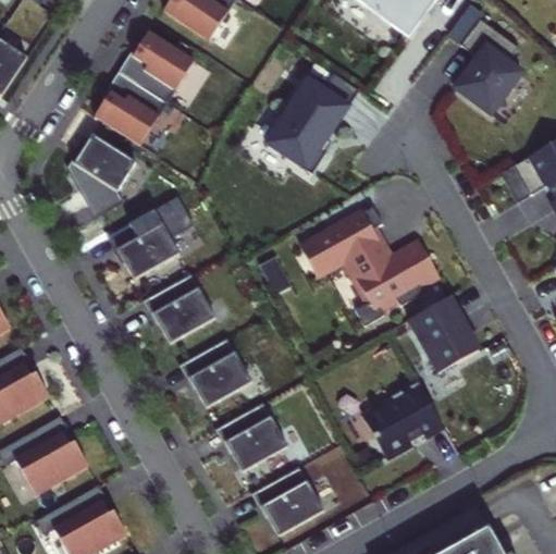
[(171,0),(165,10),(210,40),(237,0),(171,0)]
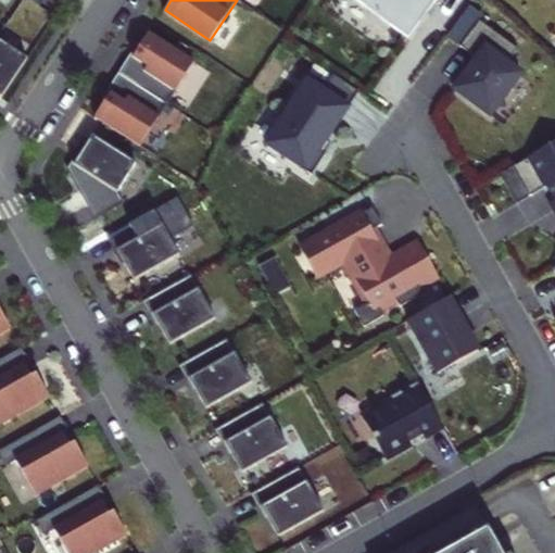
[(357,0),(410,38),(428,12),(426,11),(433,0),(357,0)]
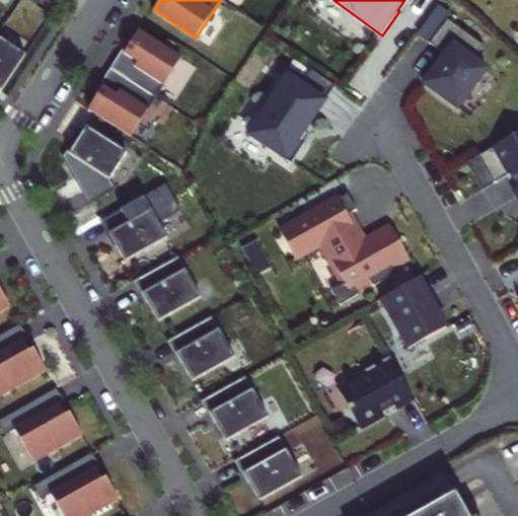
[(483,44),(446,16),(429,41),(444,52),(423,81),(456,106),(486,66),(473,57),(483,44)]
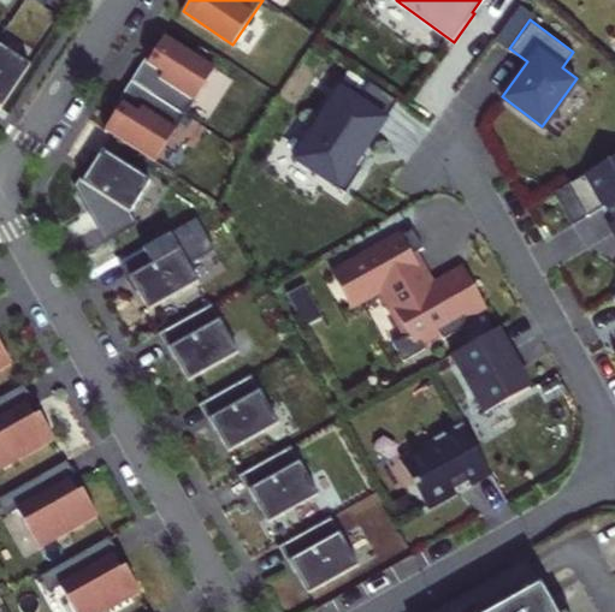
[(217,67),(167,34),(155,52),(148,61),(165,72),(152,91),(187,113),(217,67)]
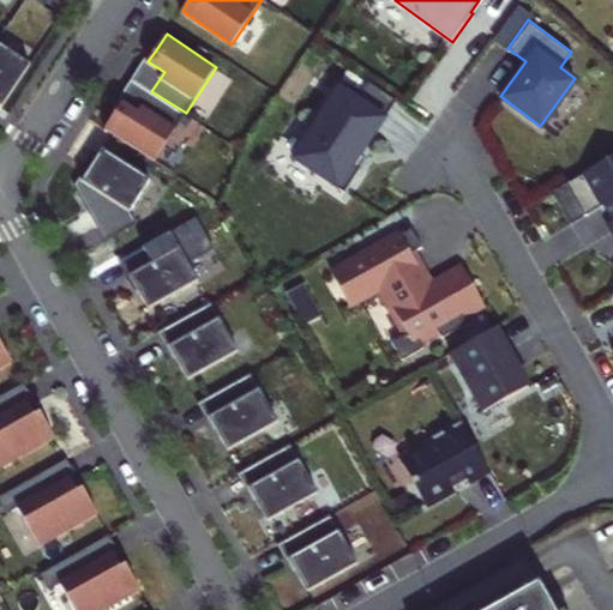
[(30,61),(0,42),(0,103),(1,104),(30,61)]
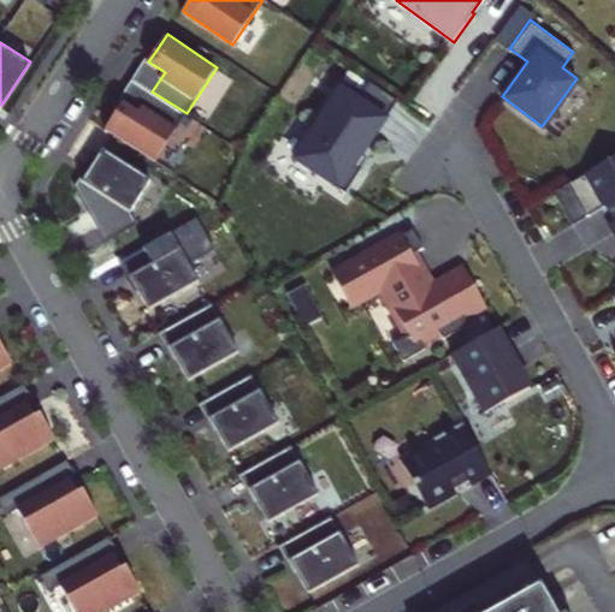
[(155,52),(153,49),(132,79),(152,91),(165,72),(148,61),(155,52)]
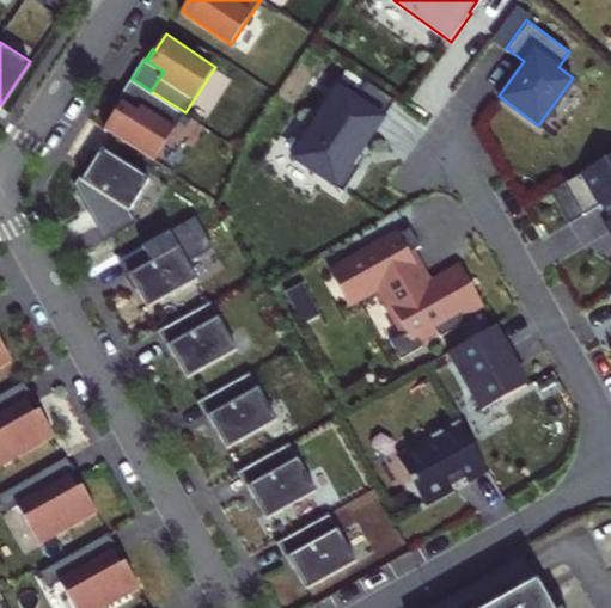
[(151,91),(132,79),(112,108),(115,110),(122,99),(138,110),(151,91)]
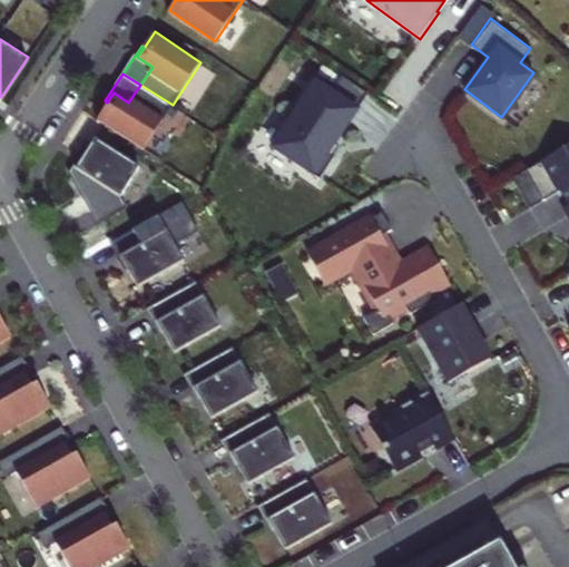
[(366,91),(341,74),(330,90),(315,80),(271,145),(319,176),(332,155),(326,152),(366,91)]
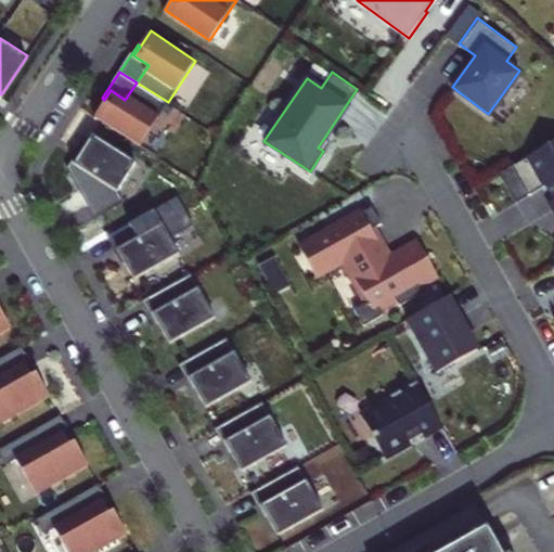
[(168,102),(137,82),(125,100),(111,90),(104,100),(94,115),(140,144),(168,102)]
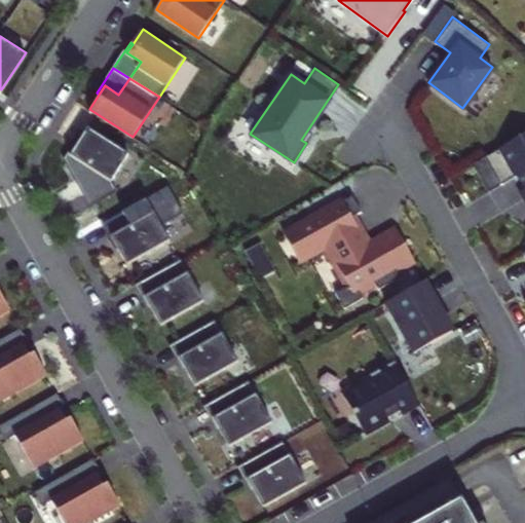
[(128,152),(86,125),(69,153),(73,156),(68,164),(89,204),(116,189),(110,180),(128,152)]
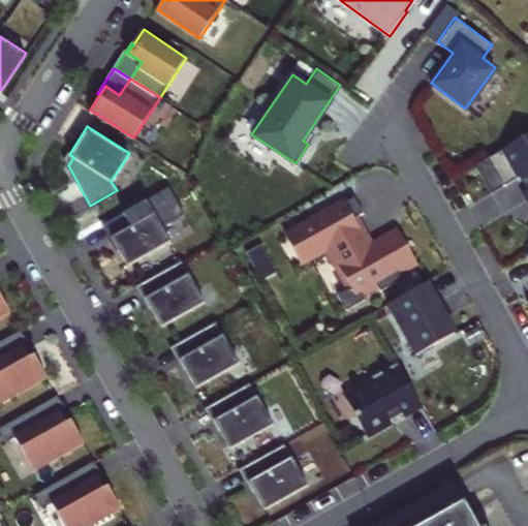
[(527,131),(487,156),(503,183),(519,175),(527,190),(527,131)]
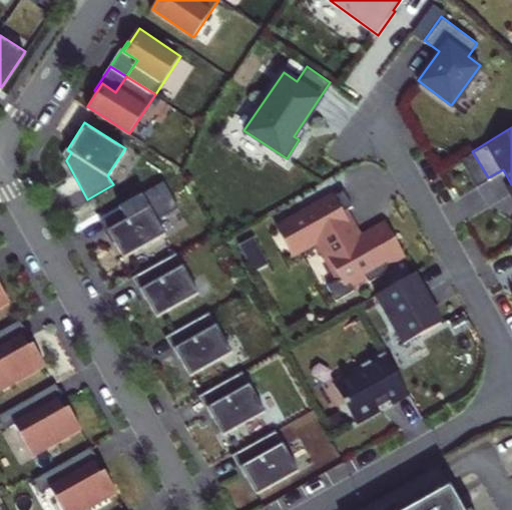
[(488,177),(472,151),(460,158),(476,184),(488,177)]
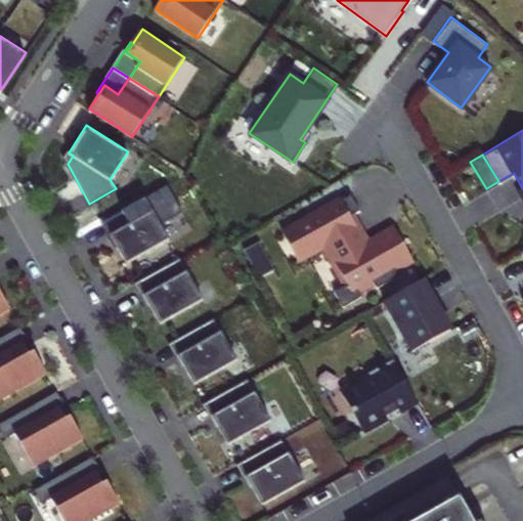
[(359,209),(350,193),(281,231),(297,258),(324,243),(347,283),(334,290),(342,305),(361,295),(357,288),(373,278),(377,287),(398,274),(394,267),(411,257),(394,226),(365,243),(350,214),(359,209)]
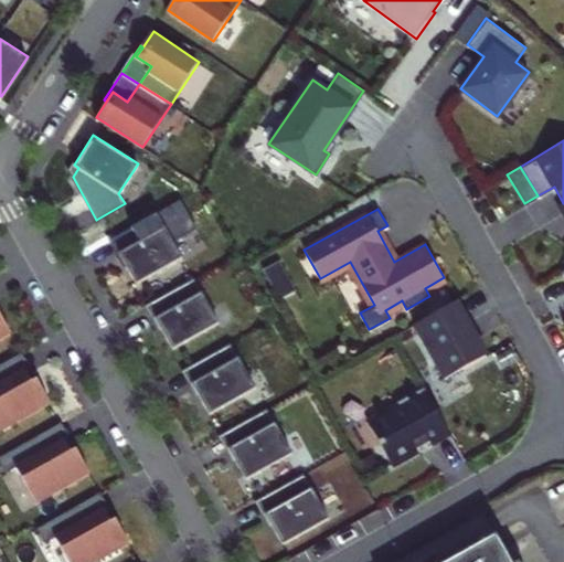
[(181,256),(156,212),(115,234),(123,248),(118,252),(135,282),(181,256)]
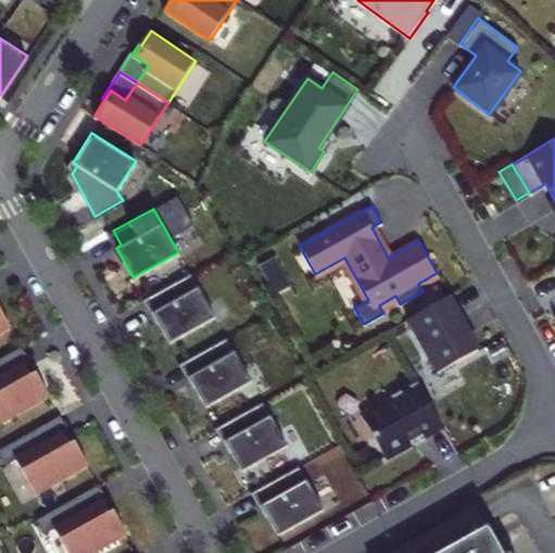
[(214,316),(190,273),(149,294),(156,309),(152,311),(168,341),(214,316)]
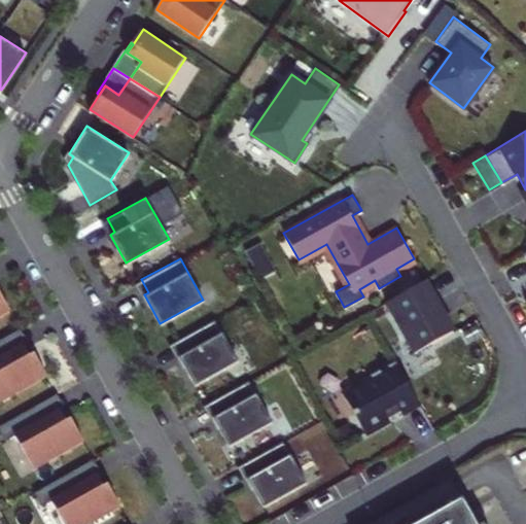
[(435,297),(425,280),(386,302),(414,352),(453,330),(434,298),(435,297)]
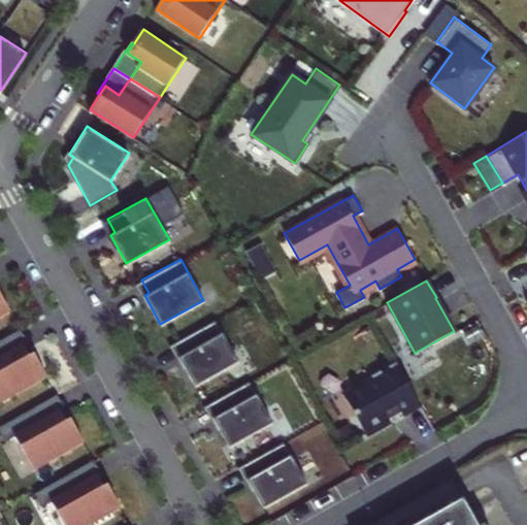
[(0,314),(9,309),(0,294),(0,314)]
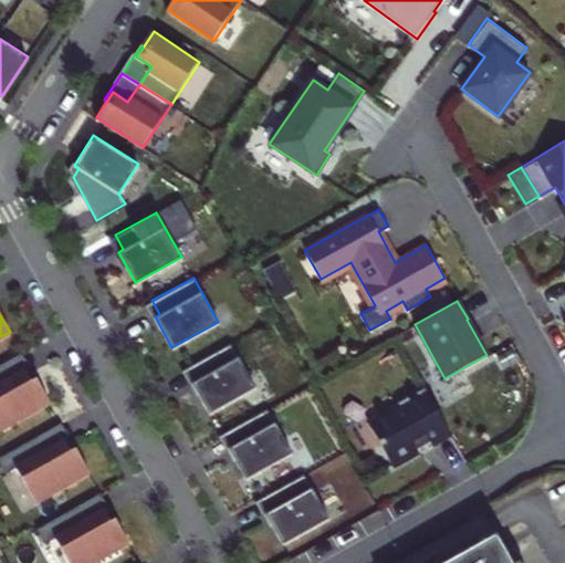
[(254,387),(230,343),(189,365),(197,379),(191,382),(209,413),(254,387)]
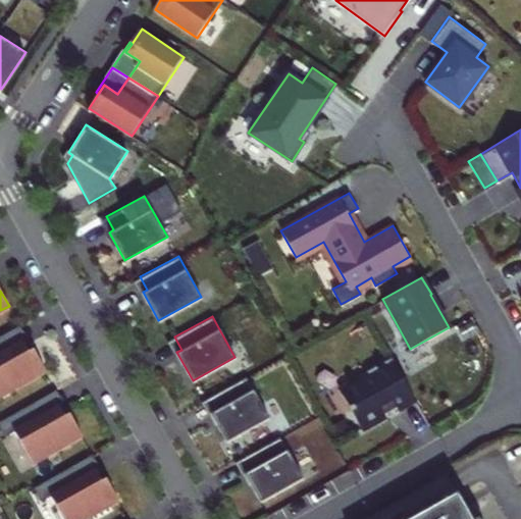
[(33,349),(19,324),(0,334),(0,342),(4,350),(21,340),(29,351),(33,349)]
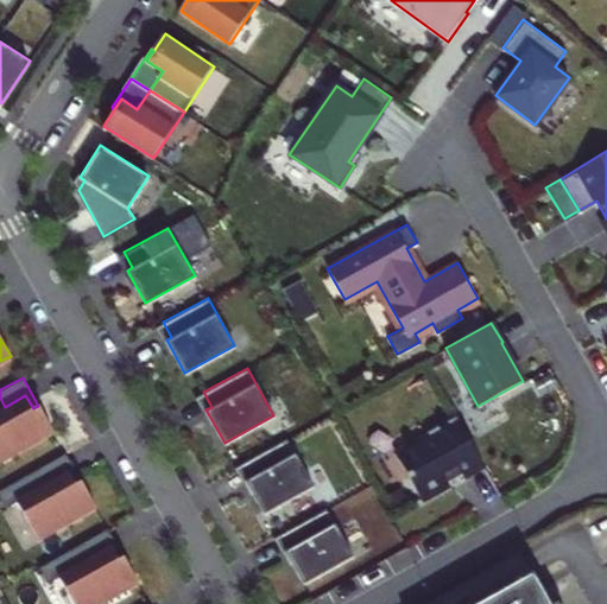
[(5,407),(0,398),(0,461),(54,432),(38,406),(33,408),(25,395),(5,407)]
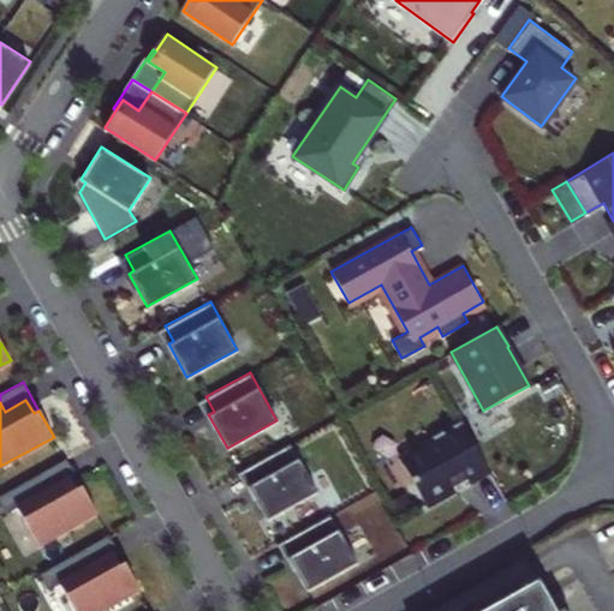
[(489,471),(460,419),(430,436),(434,442),(401,460),(424,502),(468,479),(469,481),(489,471)]
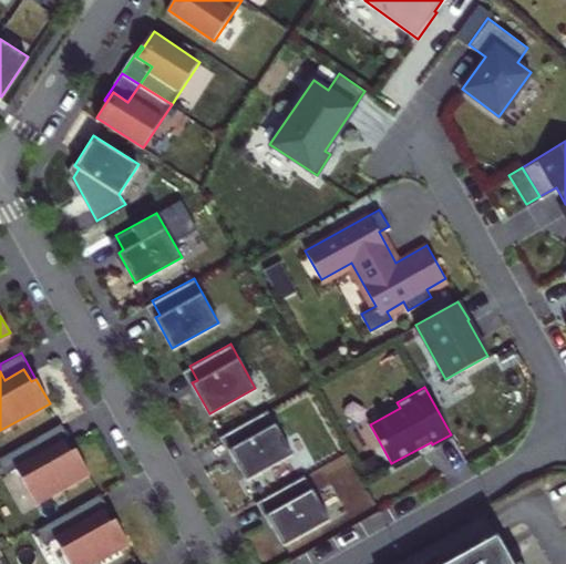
[(292,453),(267,409),(226,432),(234,445),(228,448),(246,479),(292,453)]
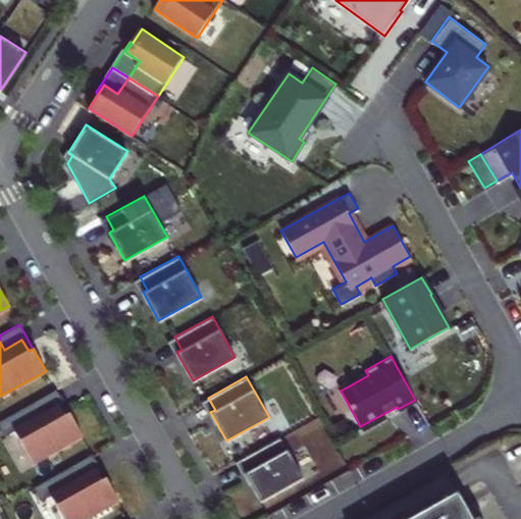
[(69,413),(56,388),(34,402),(41,414),(58,405),(65,416),(69,413)]
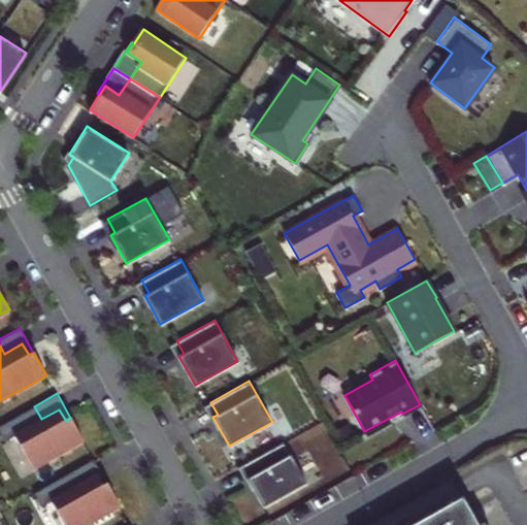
[(41,419),(34,406),(0,424),(0,431),(5,440),(13,435),(33,469),(84,440),(70,418),(66,421),(59,409),(41,419)]
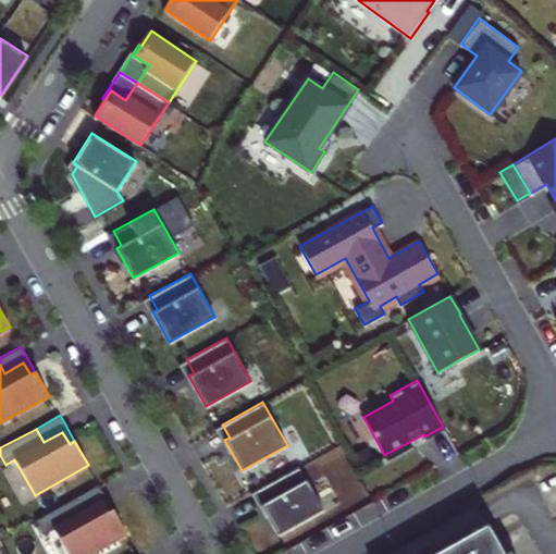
[(323,509),(298,466),(258,489),(266,502),(260,505),(278,534),(323,509)]
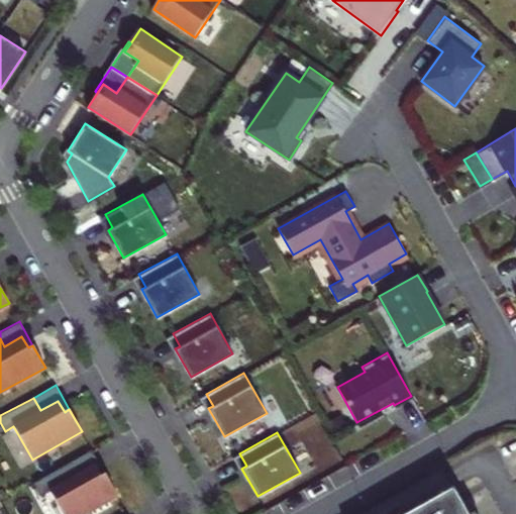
[(105,473),(92,449),(70,461),(77,474),(94,464),(100,476),(105,473)]
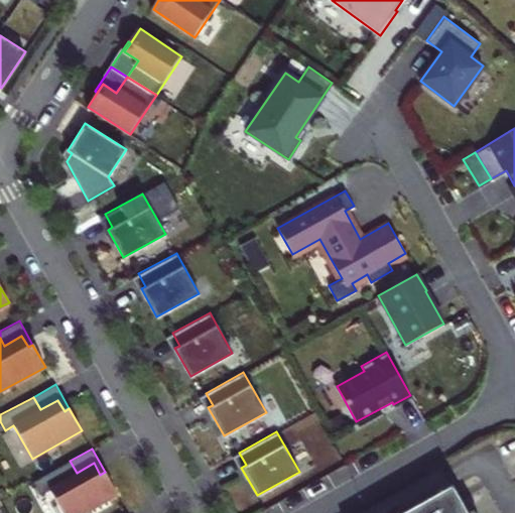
[(77,473),(70,461),(33,481),(40,494),(49,489),(62,512),(84,512),(117,494),(105,472),(100,475),(94,463),(77,473)]
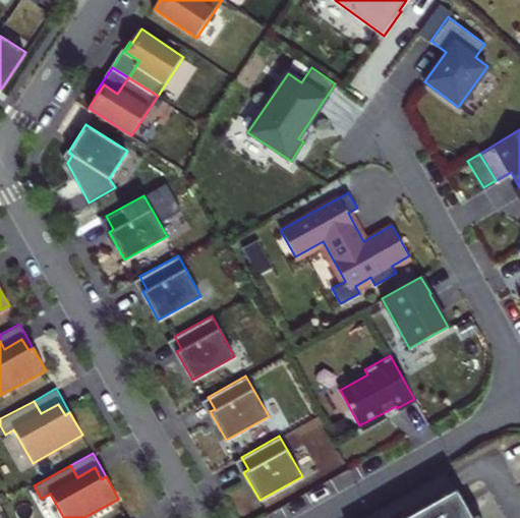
[(469,517),(444,471),(359,517),(469,517)]
